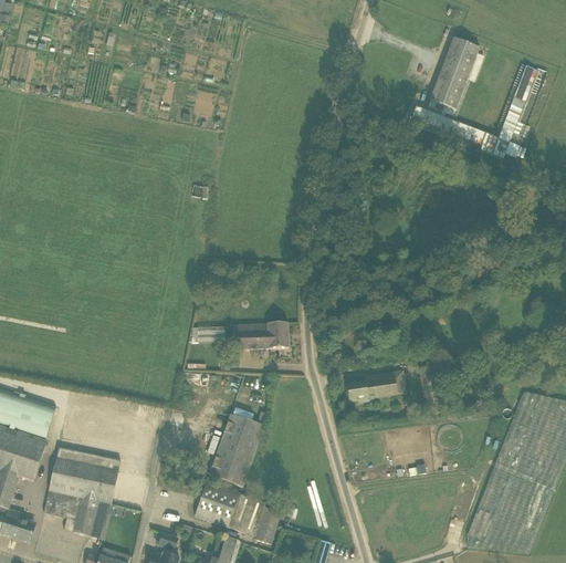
[(521,145),(510,141),(524,104),(538,68),(527,63),(513,100),(499,136),(443,115),(446,112),(453,115),(456,108),(457,108),(480,47),(454,37),(422,120),(423,120),(421,126),(441,134),(444,127),(506,152),(505,153),(515,157),(521,145)]
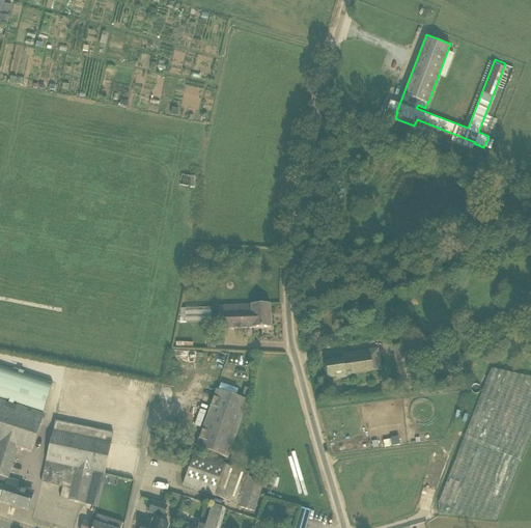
[(482,123),(479,132),(488,135),(492,127),(482,123)]
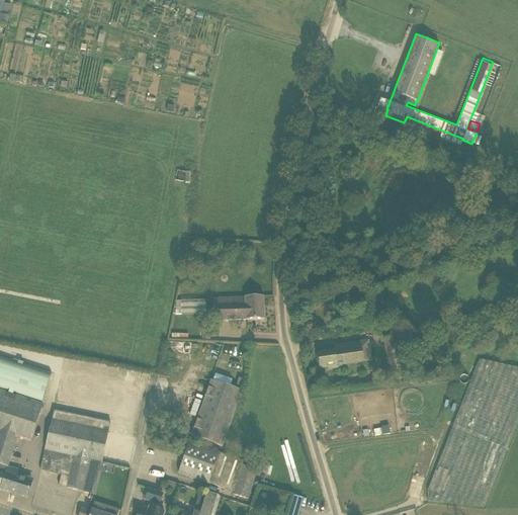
[(188,179),(191,169),(178,166),(175,176),(188,179)]
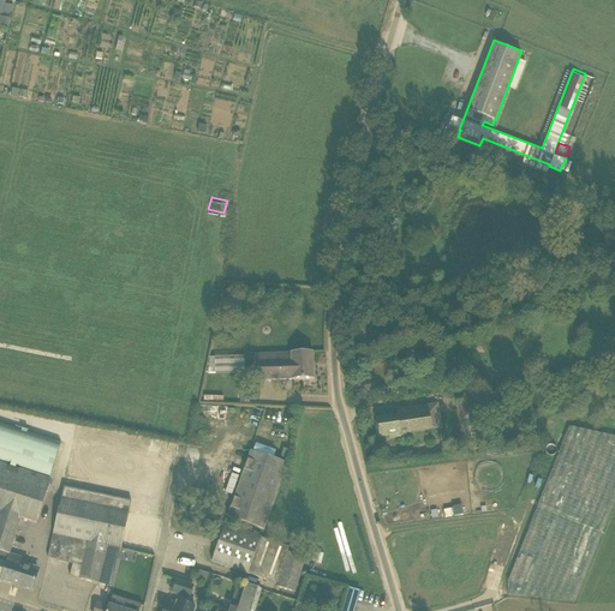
[(314,376),(312,349),(291,351),(291,358),(257,359),(258,377),(314,376)]
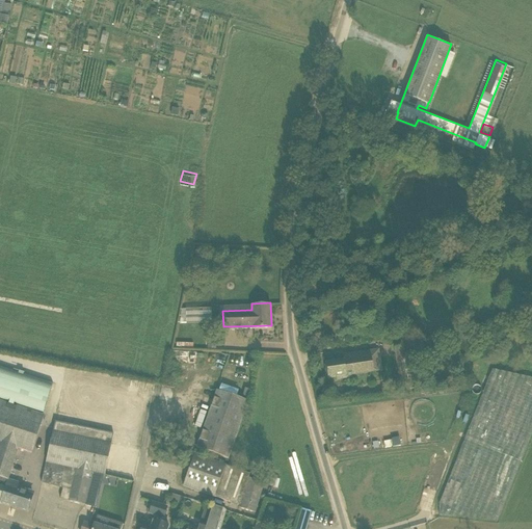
[(346,373),(373,369),(381,368),(378,347),(370,348),(371,354),(343,359),(325,361),(328,376),(337,374),(337,376),(346,375),(346,373)]
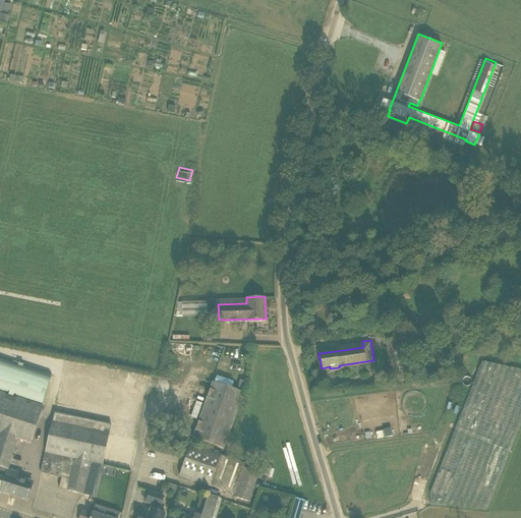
[(0,355),(0,389),(13,394),(13,392),(42,402),(52,372),(0,355)]
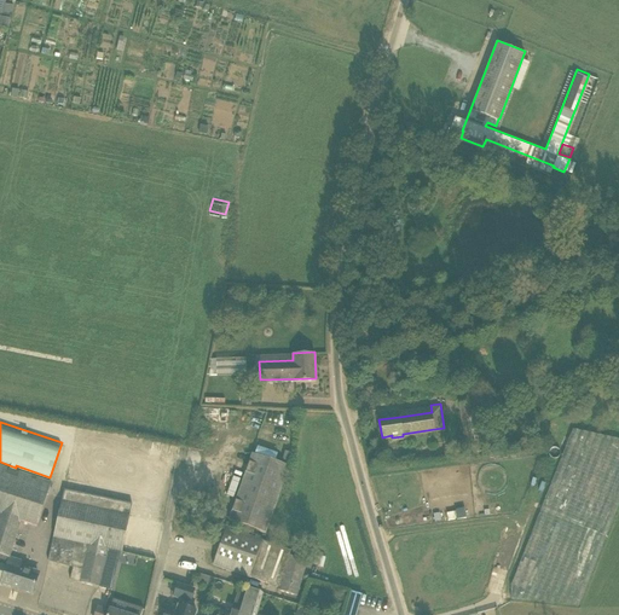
[(618,500),(618,436),(573,425),(512,581),(512,595),(579,603),(618,500)]
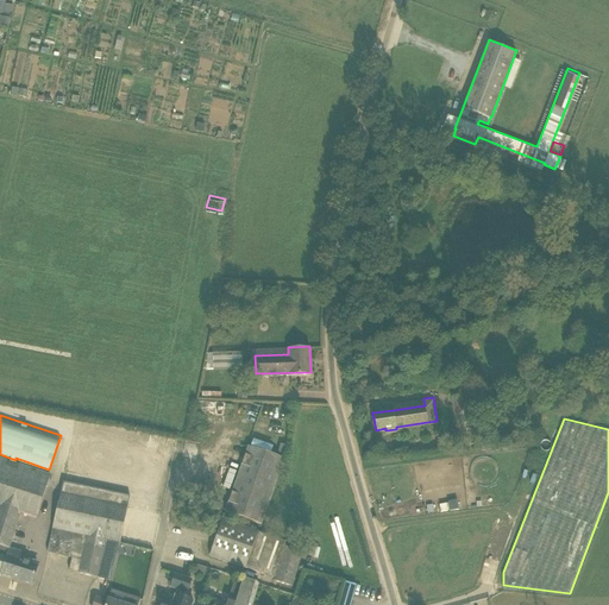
[(284,455),(249,443),(225,509),(262,522),(284,455)]
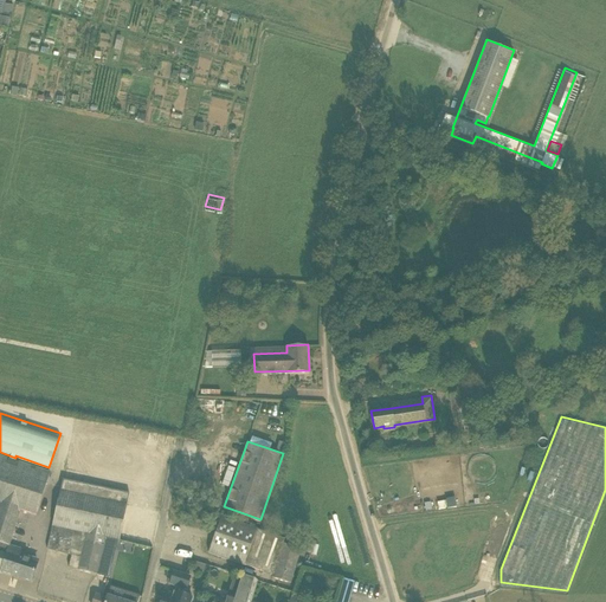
[(0,538),(10,542),(21,506),(36,511),(50,470),(15,458),(0,452),(0,538)]
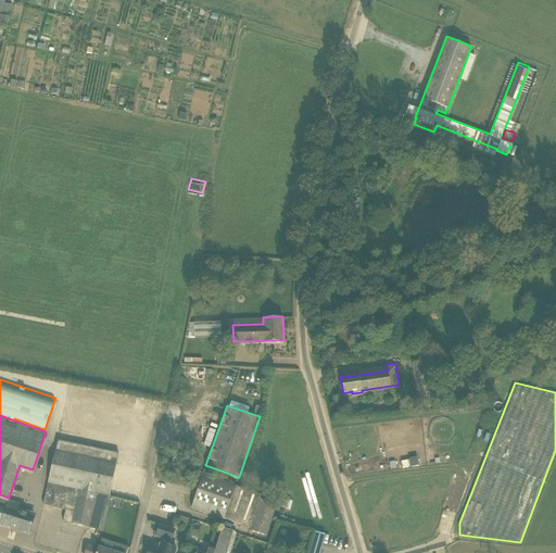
[(100,527),(109,493),(110,493),(116,462),(55,448),(43,502),(65,507),(63,518),(100,528),(100,527)]
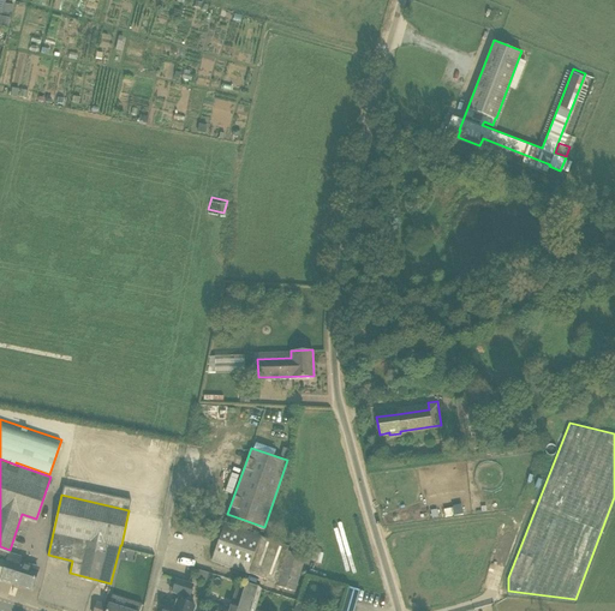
[(225,521),(212,558),(278,580),(276,582),(294,589),(305,555),(287,549),(288,544),(225,521)]
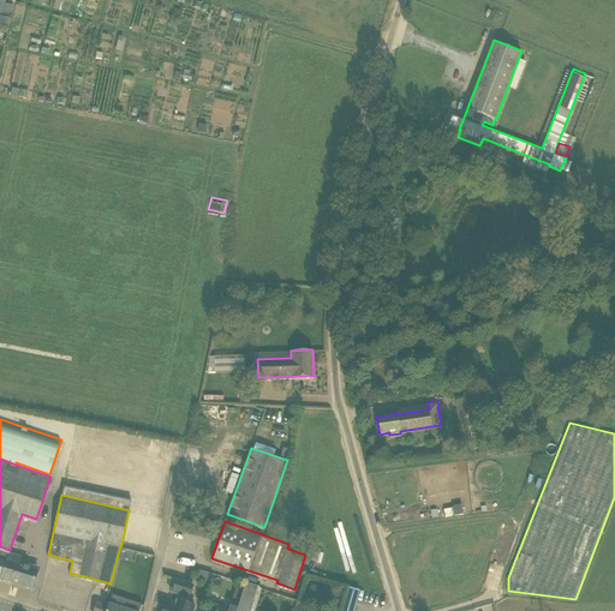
[(10,550),(0,546),(0,576),(33,587),(39,569),(23,564),(25,556),(10,550)]
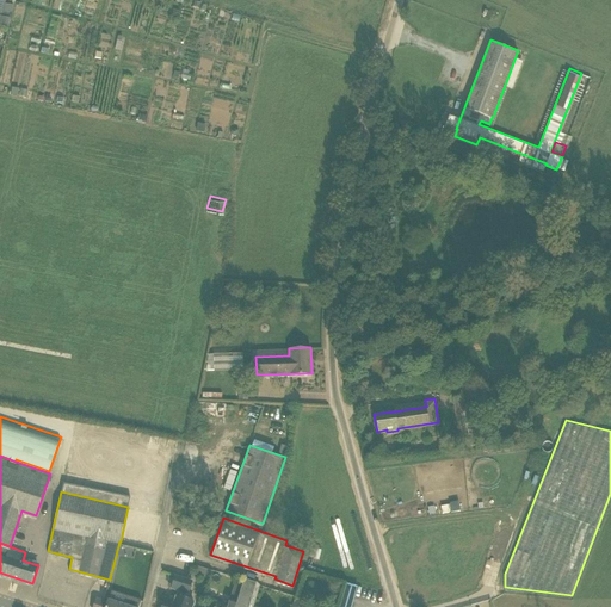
[(210,573),(213,567),(197,562),(195,568),(210,573)]
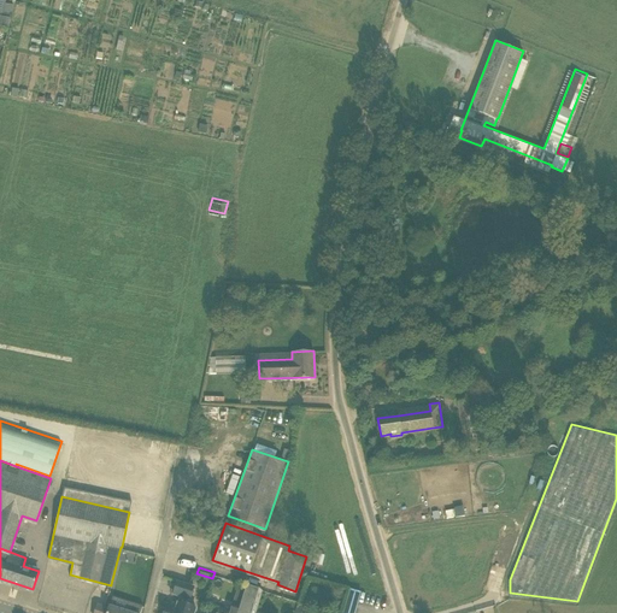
[(193,612),(195,606),(186,603),(188,596),(191,597),(194,584),(177,579),(172,591),(180,594),(178,601),(177,601),(176,605),(168,601),(163,612),(193,612)]
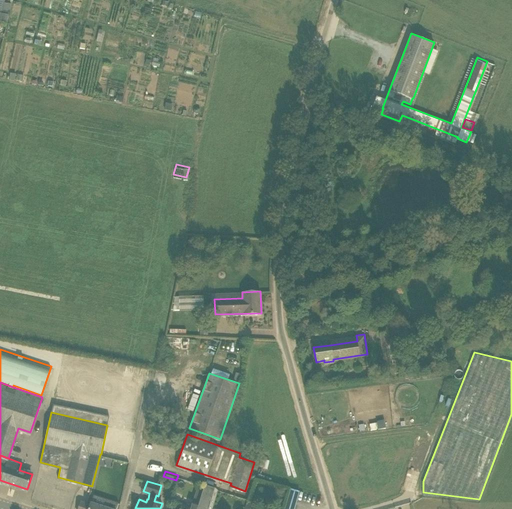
[(204,484),(199,502),(197,508),(208,508),(215,487),(204,484)]
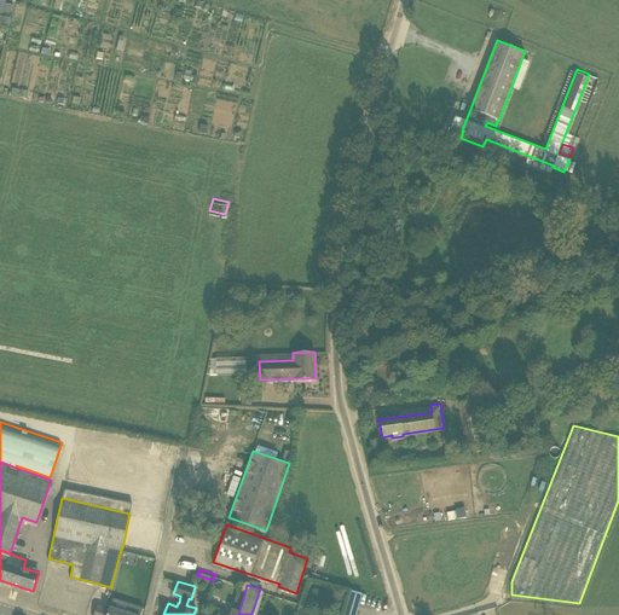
[(343,614),(356,614),(363,590),(351,587),(343,614)]
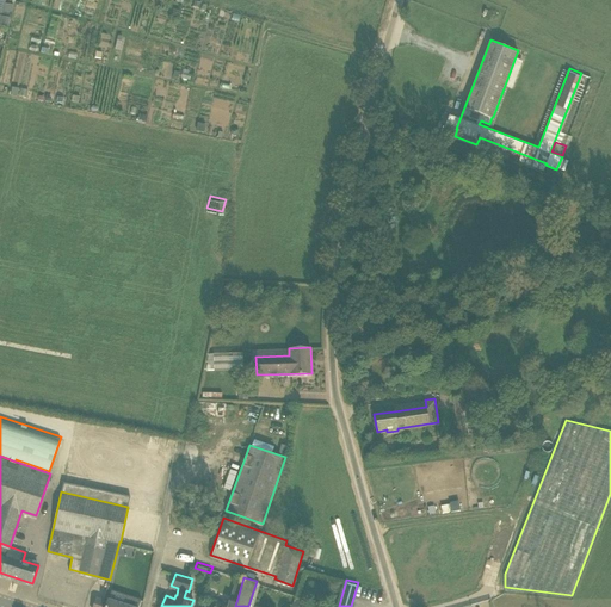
[(137,606),(141,598),(127,593),(123,604),(109,599),(107,600),(93,595),(90,606),(137,606)]
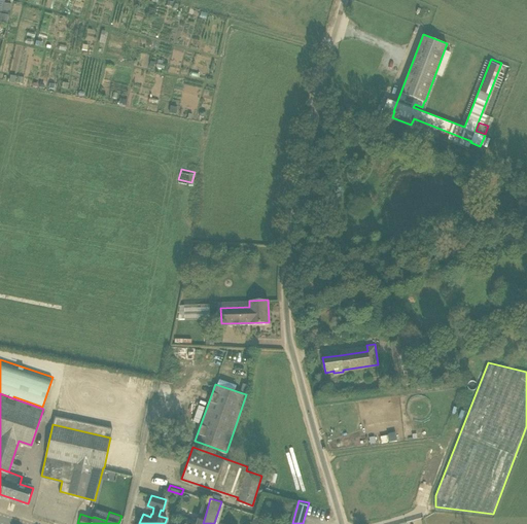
[(251,523),(262,523),(265,517),(254,514),(251,523)]
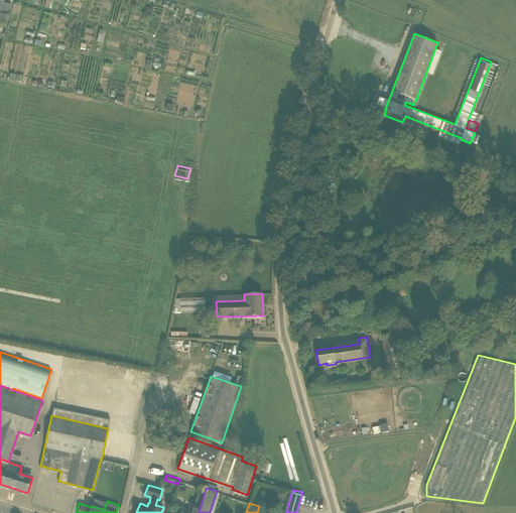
[(199,512),(201,506),(194,504),(192,510),(176,505),(172,512),(199,512)]
